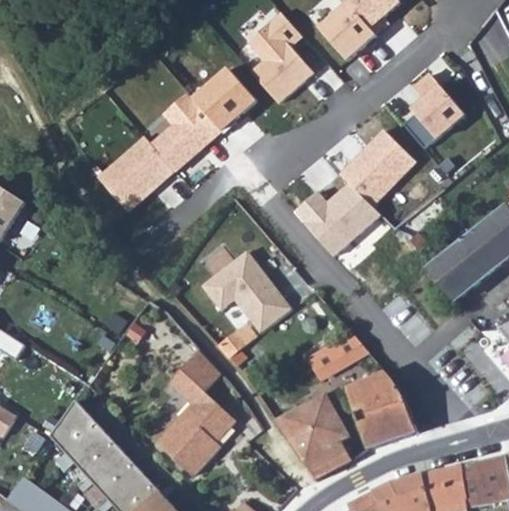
[(346,0),(348,2),(369,27),(395,4),(391,0),(346,0)]
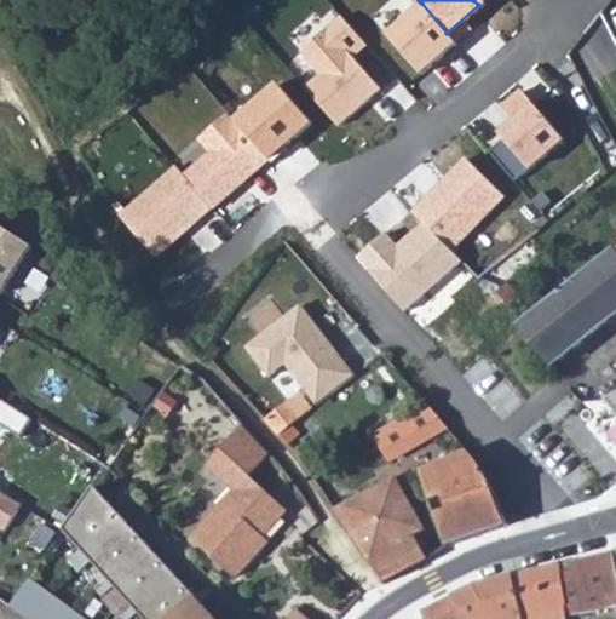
[(421,3),(385,34),(415,68),(450,38),(447,33),(421,3)]
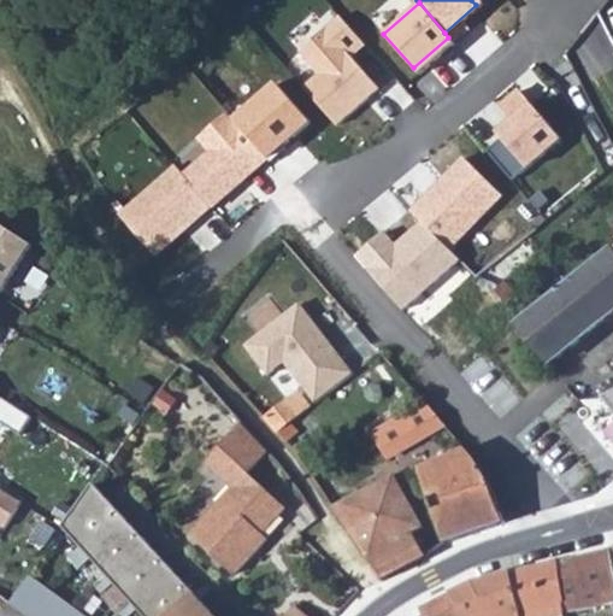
[(339,15),(295,51),(316,75),(305,84),(336,121),(378,84),(352,53),(363,44),(339,15)]
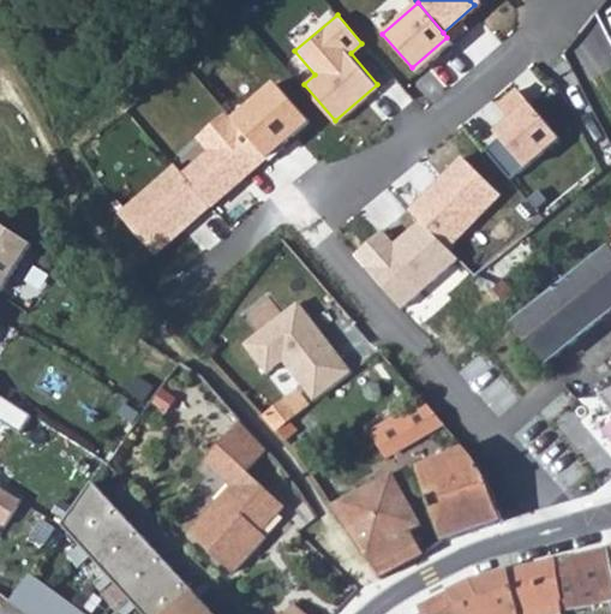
[(274,85),(232,123),(262,159),(305,123),(274,85)]
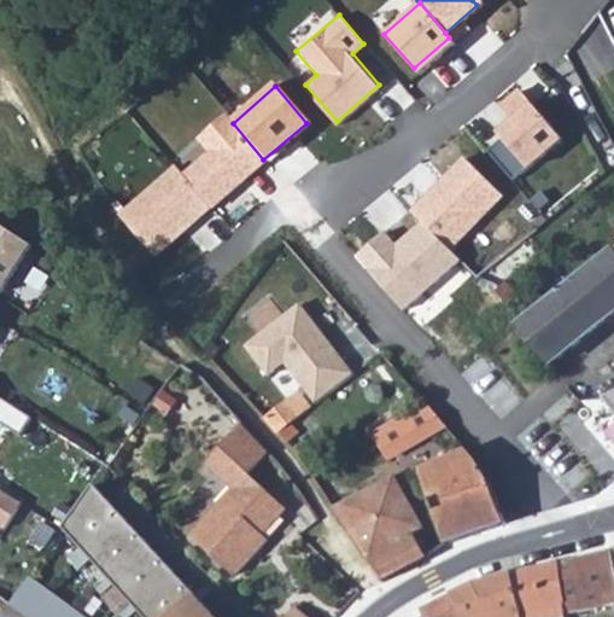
[(501,138),(487,147),(512,178),(560,140),(519,88),(497,106),(509,121),(495,132),(501,138)]
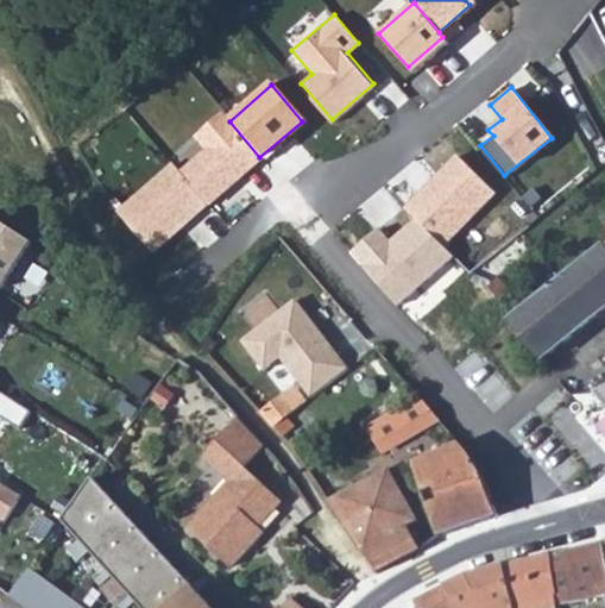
[(259,157),(229,121),(221,113),(194,137),(205,150),(178,173),(206,204),(259,157)]
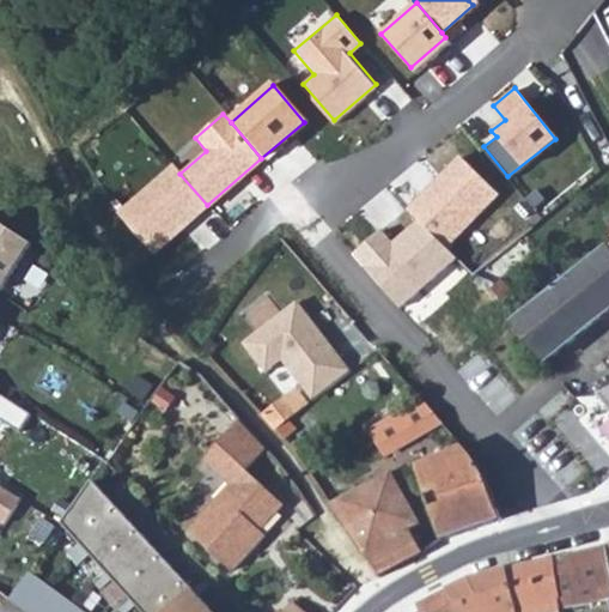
[(456,156),(405,207),(415,218),(444,249),(497,197),(456,156)]
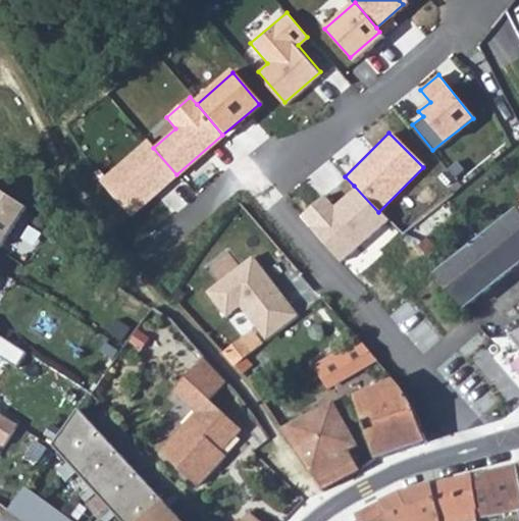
[(176,174),(153,148),(146,140),(97,181),(128,217),(176,174)]
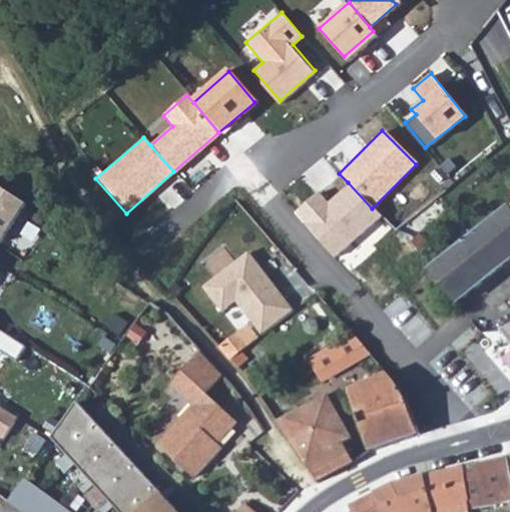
[(372,208),(348,182),(327,201),(319,192),(297,212),(335,254),(378,215),(372,208)]
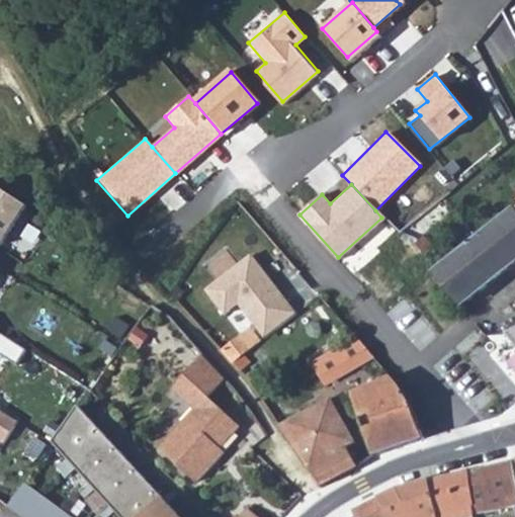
[(25,204),(0,189),(0,245),(25,204)]
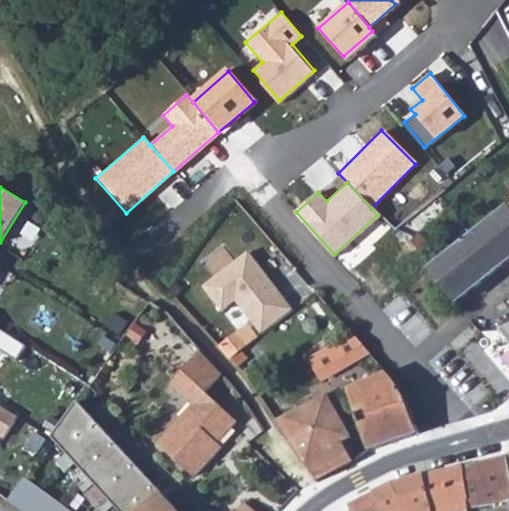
[(508,201),(433,260),(428,264),(432,268),(437,275),(456,297),(508,254),(508,201)]
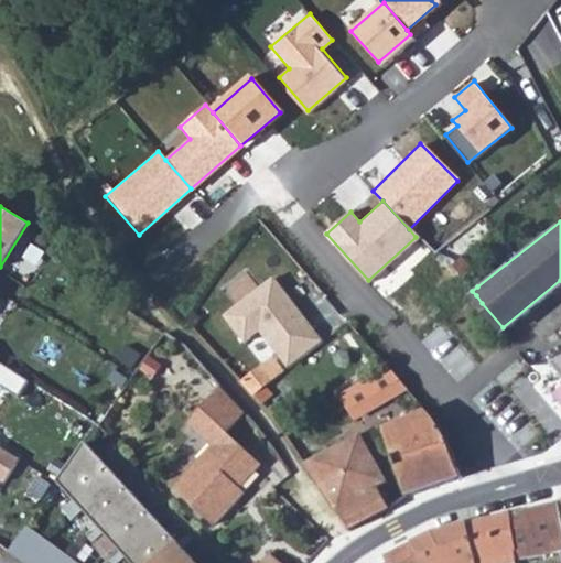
[(272,277),(223,315),(244,343),(260,332),(278,356),(254,371),(243,381),(256,396),(322,339),(272,277)]
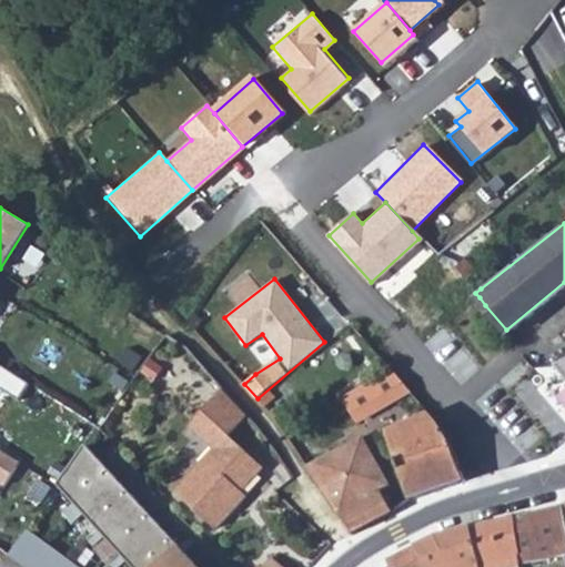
[(485,305),(480,297),(471,305),(477,313),(485,305)]
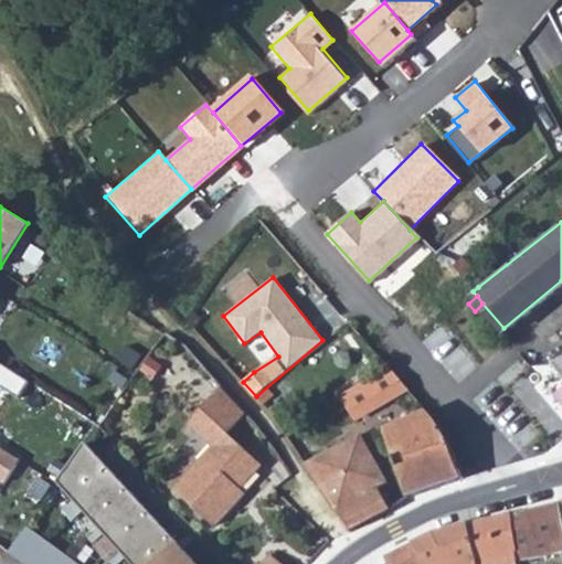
[(194,308),(188,318),(198,325),(204,315),(194,308)]
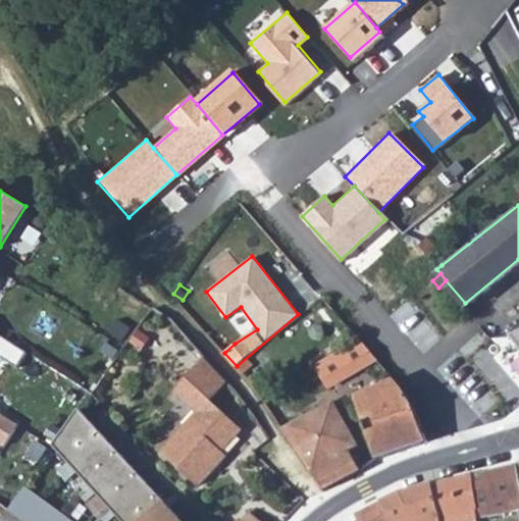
[(377,352),(361,332),(316,364),(329,383),(377,352)]
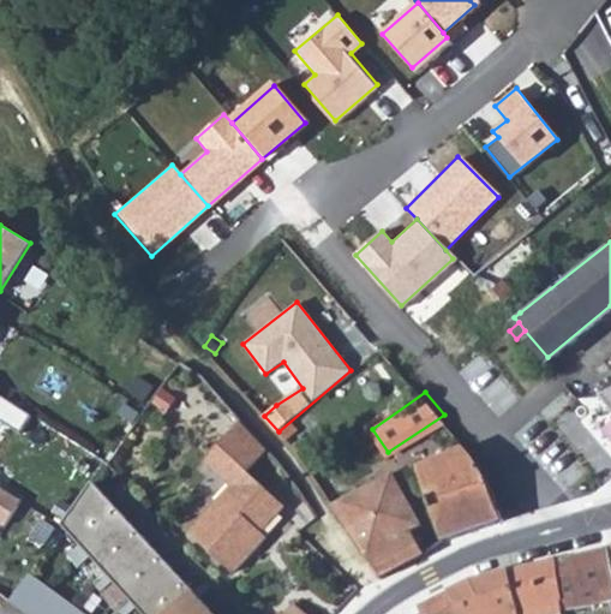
[(249,425),(239,415),(203,452),(214,462),(249,425)]
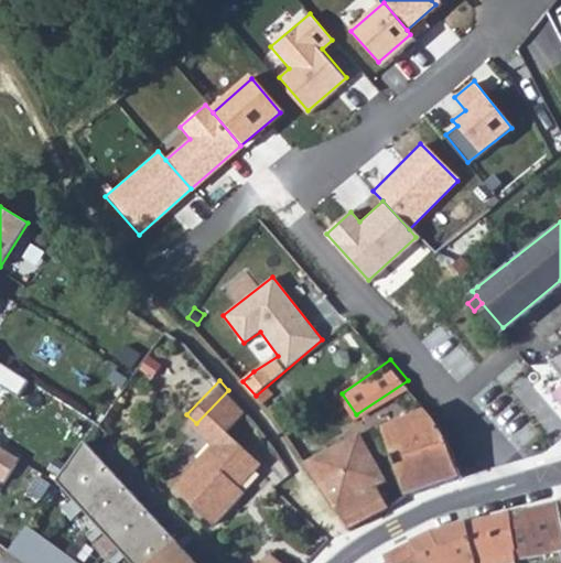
[(228,390),(196,423),(212,437),(171,478),(214,517),(239,491),(233,486),(239,479),(261,455),(228,425),(245,407),(228,390)]
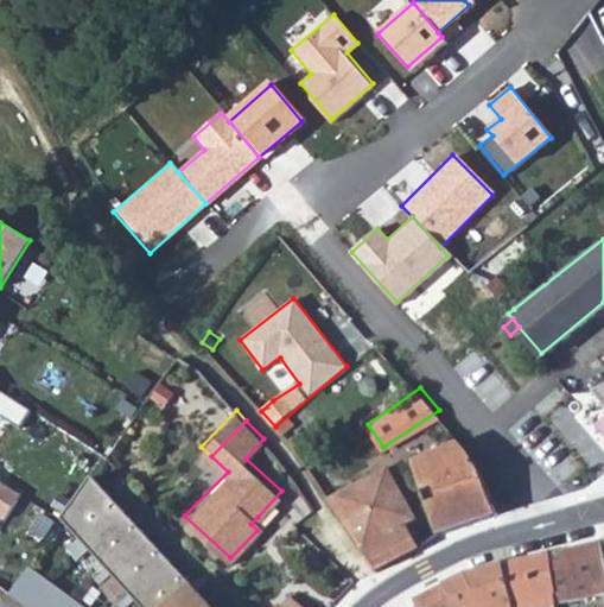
[(457,442),(411,462),(437,535),(494,516),(490,505),(481,476),(466,454),(457,442)]
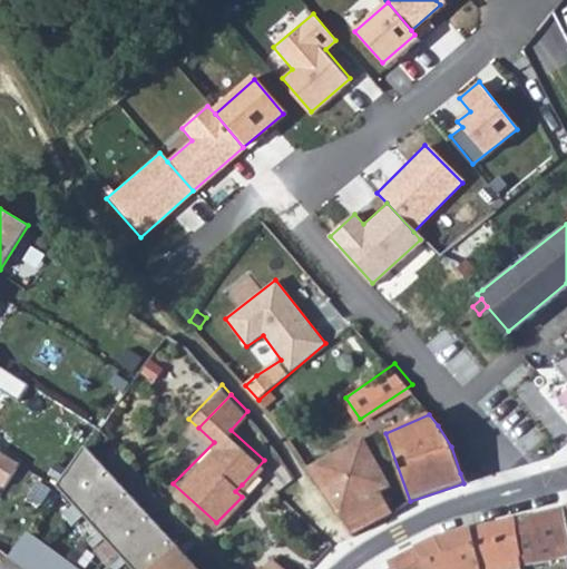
[(390,481),(361,431),(311,463),(355,529),(379,517),(399,507),(384,486),(390,481)]
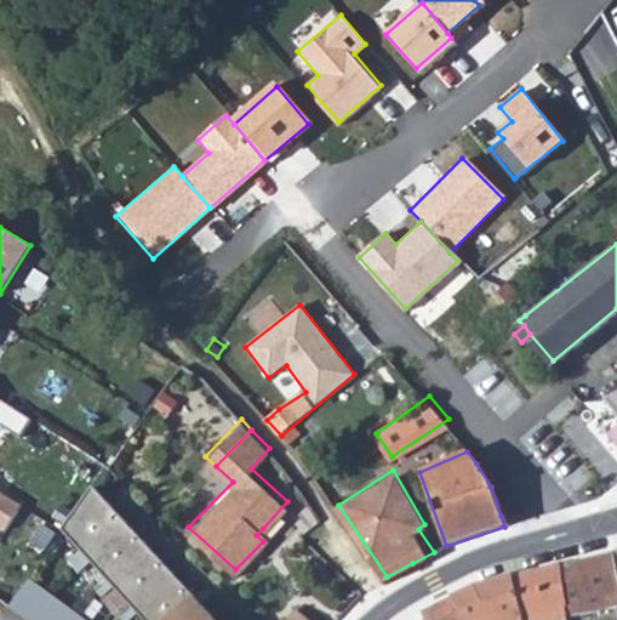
[(212,619),(96,487),(63,532),(141,619),(85,619),(28,579),(5,606),(24,619),(212,619)]
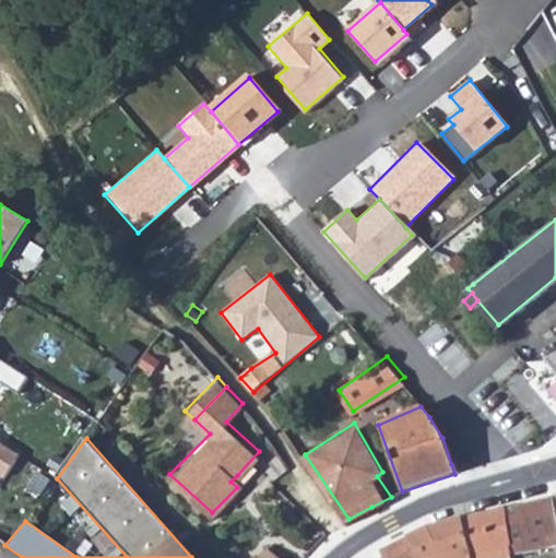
[(0,474),(2,476),(16,454),(0,443),(0,474)]
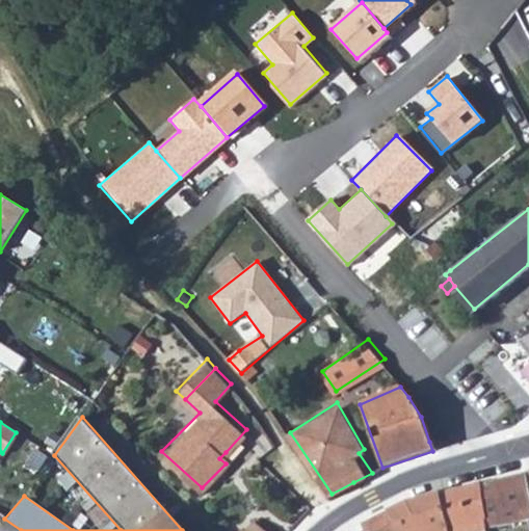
[(219,458),(226,463),(231,457),(226,452),(219,458)]
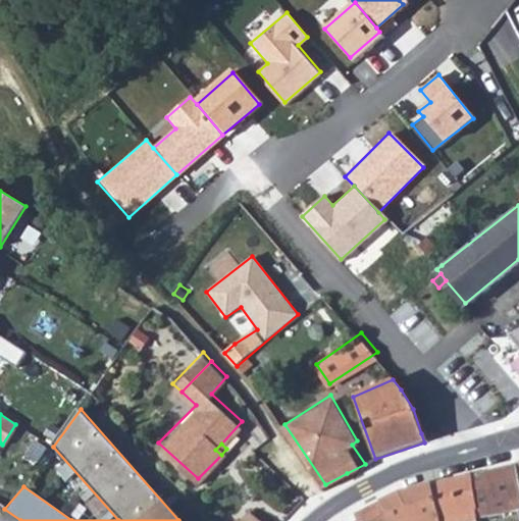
[(479,470),(470,472),(478,504),(481,515),(518,504),(518,472),(516,461),(479,470)]
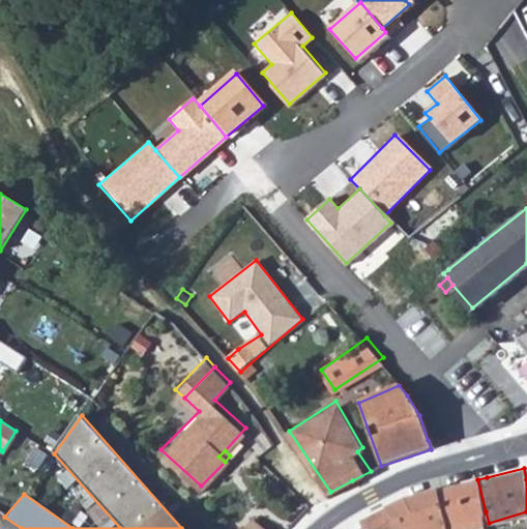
[(459,485),(440,489),(449,522),(486,511),(477,479),(459,485)]
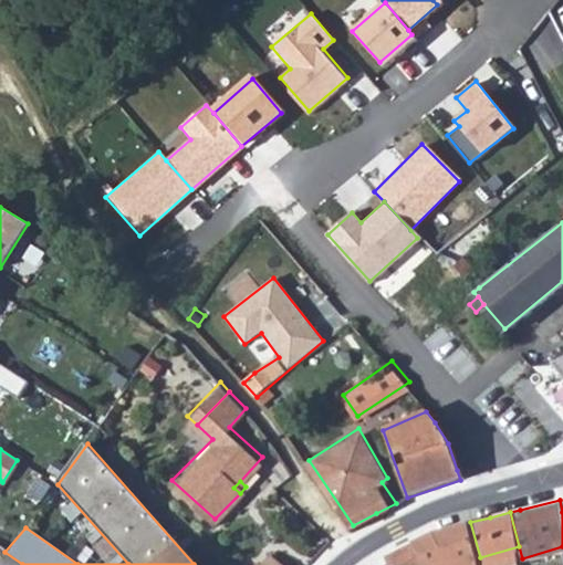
[(449,525),(416,540),(431,564),(482,564),(480,557),(470,522),(469,520),(457,523),(449,525)]
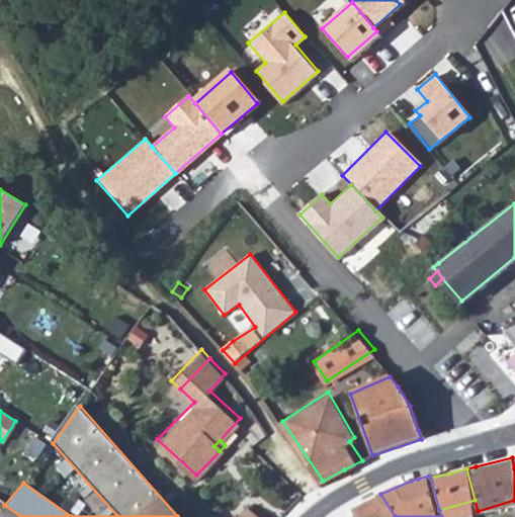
[(395,516),(380,494),(354,507),(358,516),(395,516)]
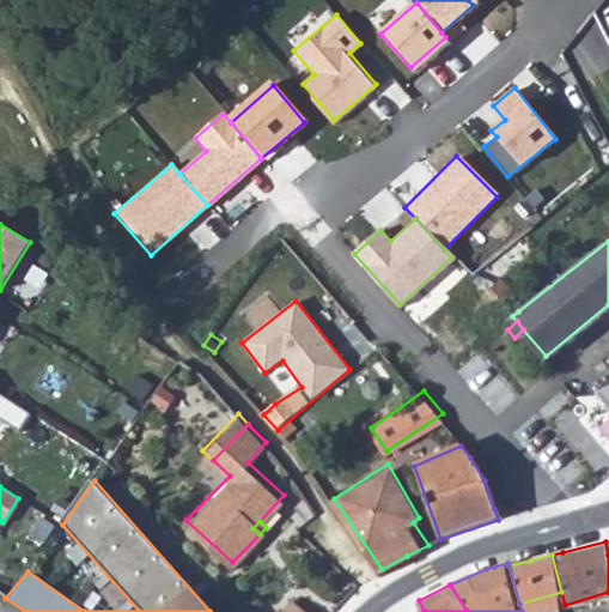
[(278,611),(303,611),(290,600),(278,611)]
